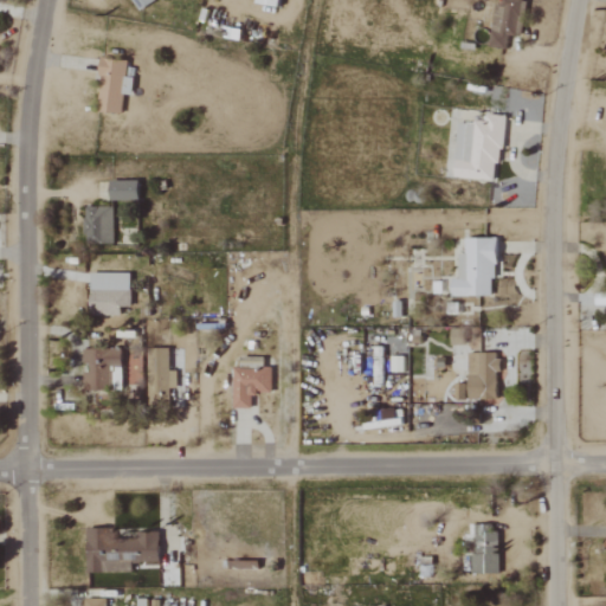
[(130,0),(136,11),(154,1),(153,0),(130,0)]
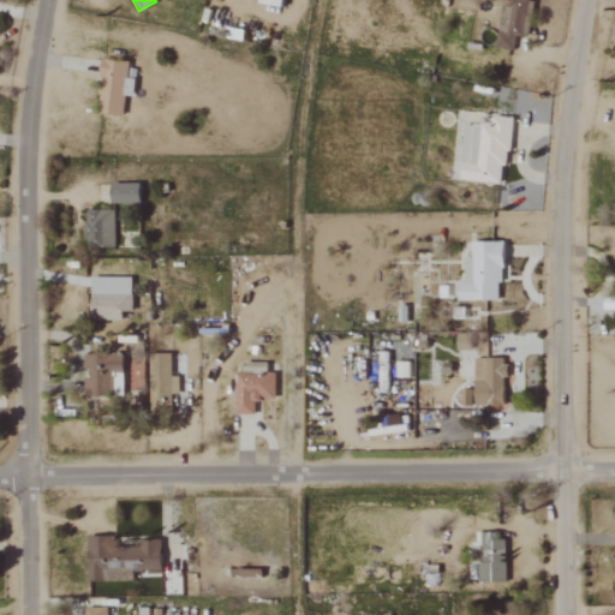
[(527,39),(533,1),(525,0),(503,0),(496,48),(512,51),(514,36),(527,39)]
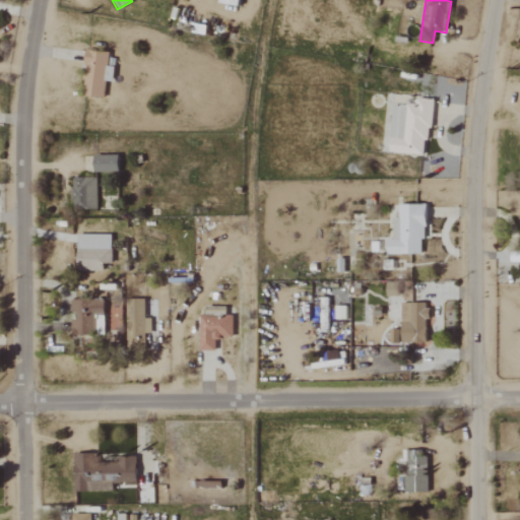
[(109,52),(85,51),(83,96),(104,98),(105,81),(113,81),(113,67),(108,66),(109,52)]
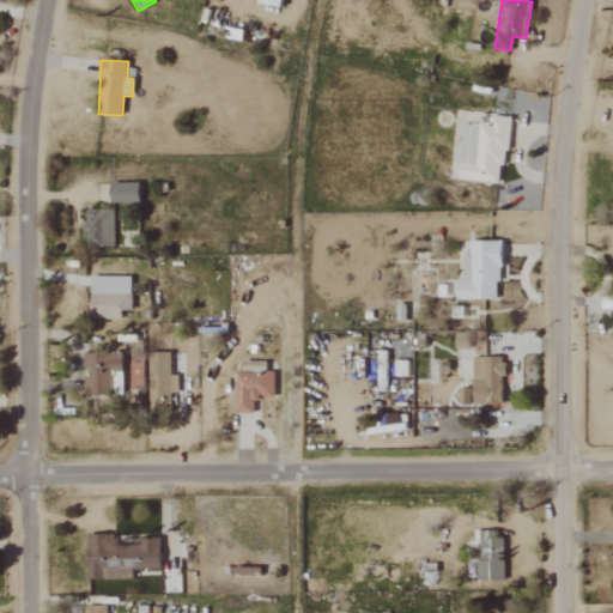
[(461,123),(457,180),(503,183),(508,117),(491,116),(490,125),(461,123)]
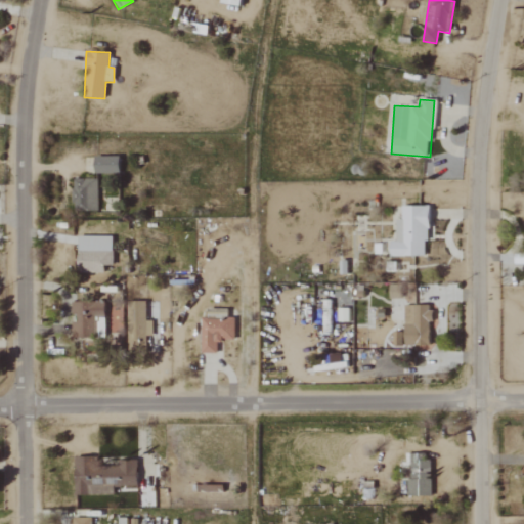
[(94,157),(94,174),(119,174),(119,156),(94,157)]
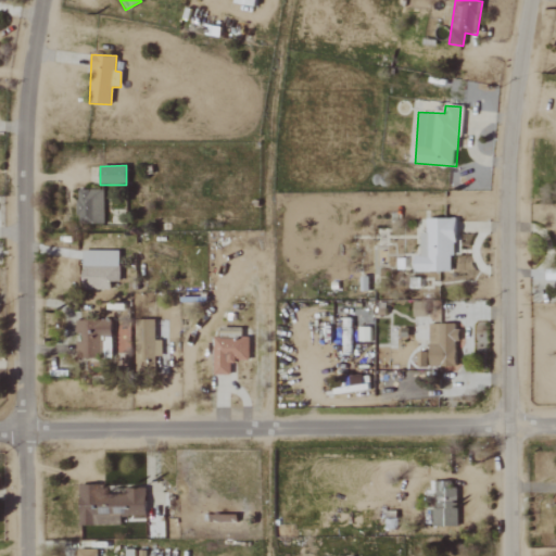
[(102,190),(76,190),(76,224),(103,224),(102,190)]
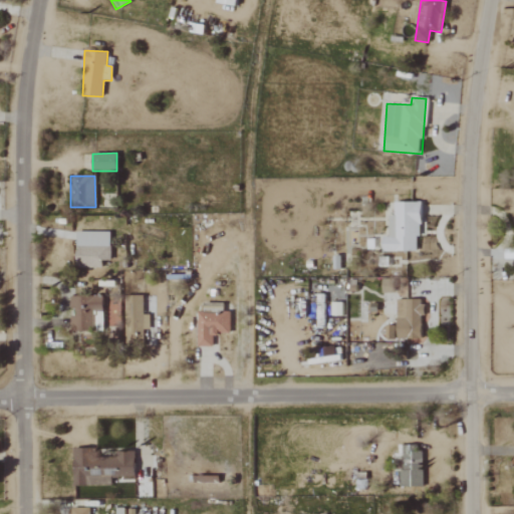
[(394,203),(394,216),(388,216),(388,237),(381,237),(381,252),(419,251),(418,203),(394,203)]
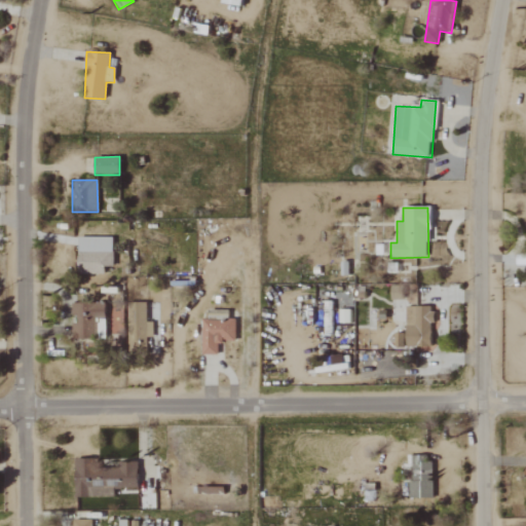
[(105,273),(105,266),(112,267),(113,237),(77,237),(77,272),(105,273)]
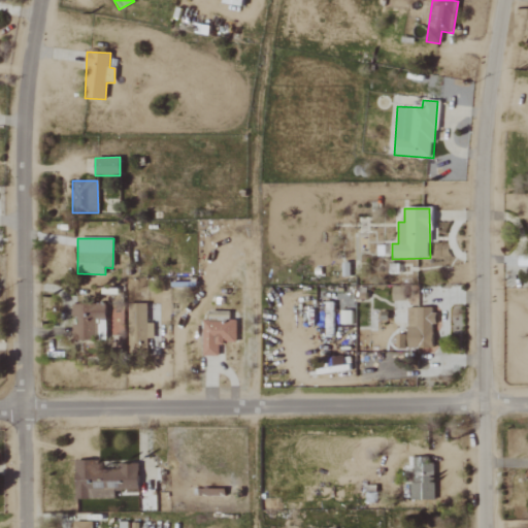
[(404,300),(403,287),(392,287),(392,301),(404,300)]
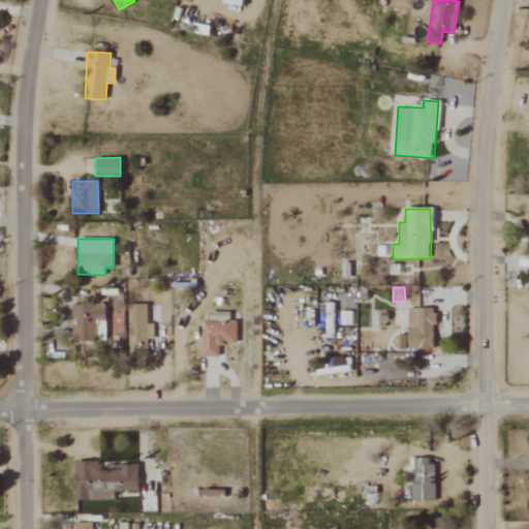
[(104,323),(105,306),(71,305),(71,317),(73,317),(73,342),(96,342),(96,323),(104,323)]
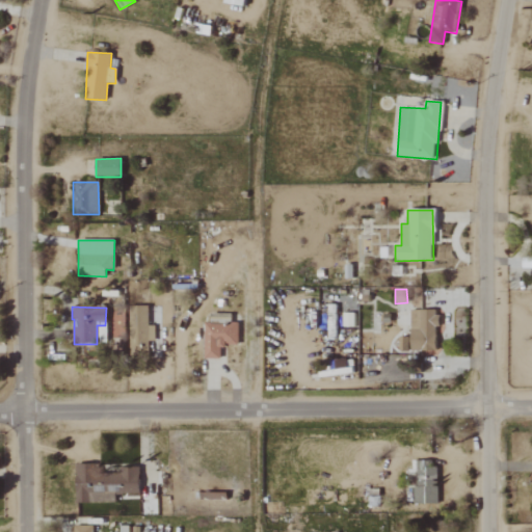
[(148,326),(148,309),(129,309),(130,356),(148,356),(148,342),(155,341),(154,326),(148,326)]
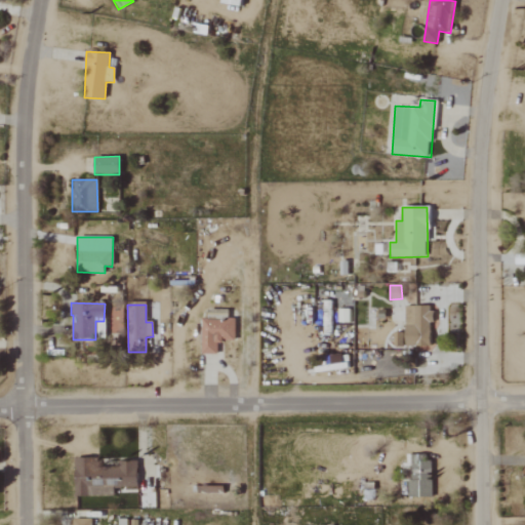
[(405,347),(429,347),(429,323),(431,323),(431,306),(404,307),(405,347)]
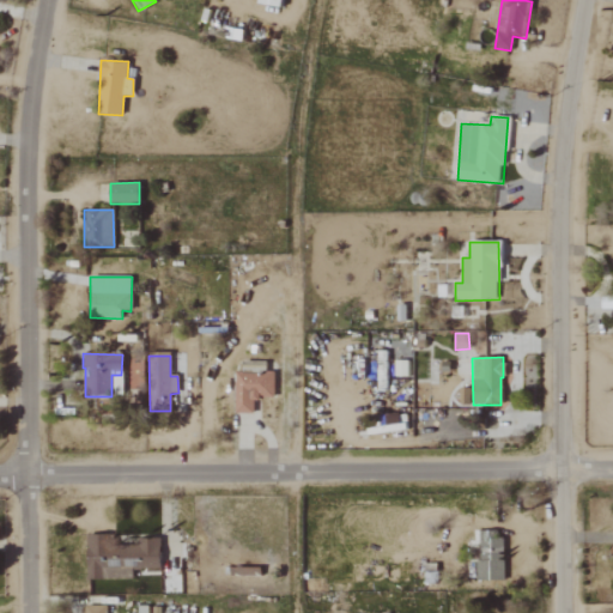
[(395,377),(407,376),(406,362),(394,362),(395,377)]
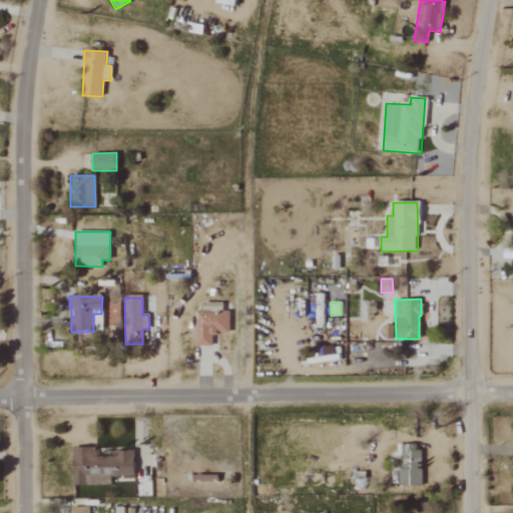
[(229,312),(196,312),(195,346),(211,347),(212,334),(228,334),(229,312)]
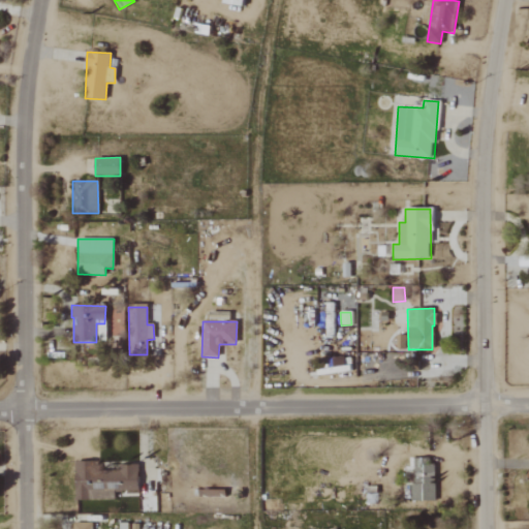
[(407,349),(407,335),(396,336),(397,349),(407,349)]
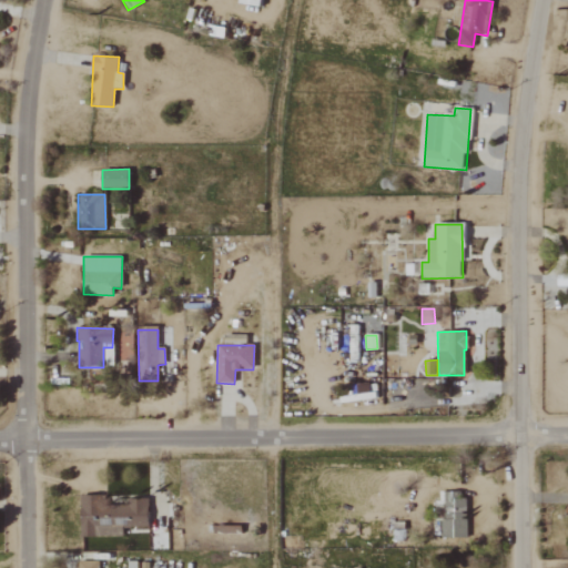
[(466,537),(466,492),(439,492),(438,519),(442,519),(442,536),(466,537)]
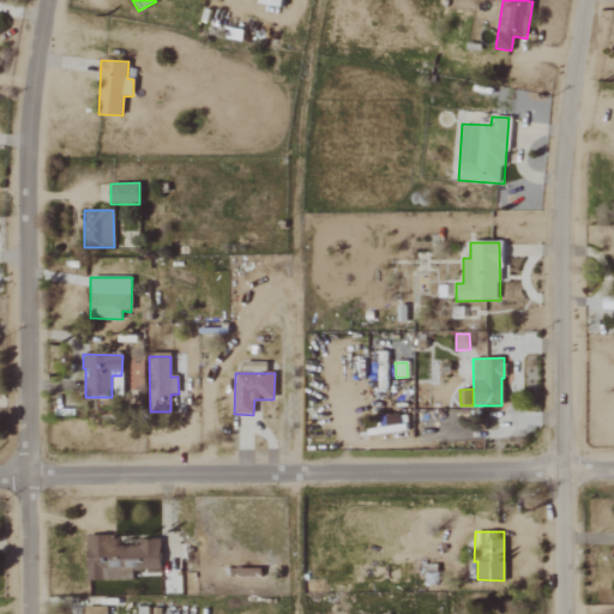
[(86,581),(133,579),(133,570),(161,570),(160,542),(107,543),(107,535),(86,535),(86,581)]
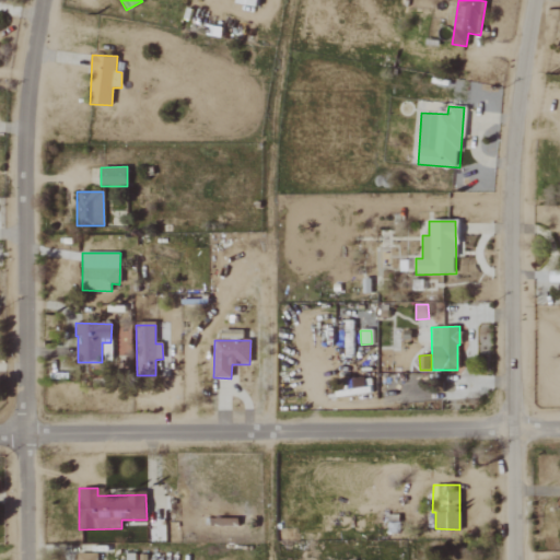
[(210,526),(237,525),(237,517),(210,518),(210,526)]
